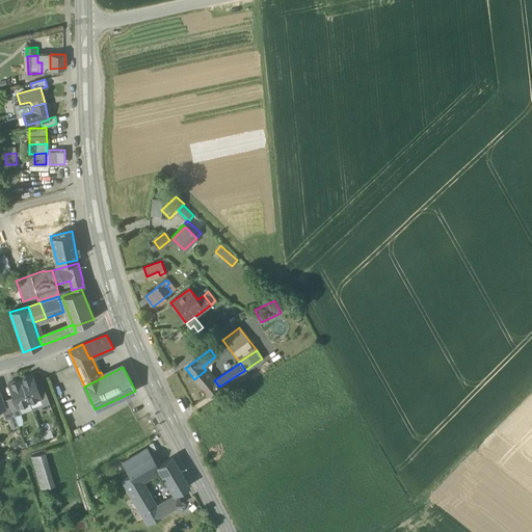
[(214,380),(206,370),(194,379),(207,395),(219,387),(214,380)]
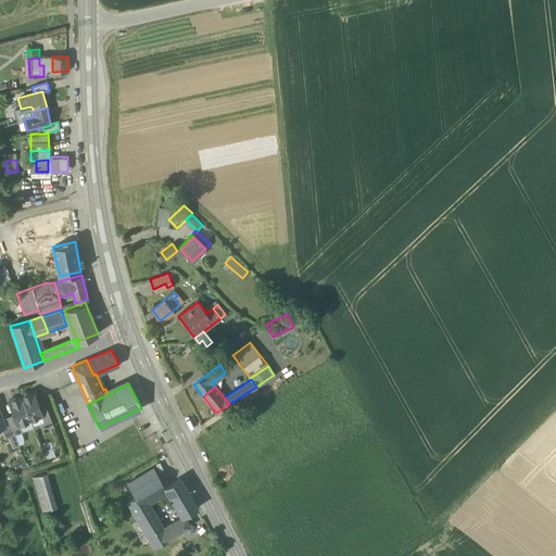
[(33,391),(21,395),(30,420),(41,416),(42,416),(39,405),(33,391)]
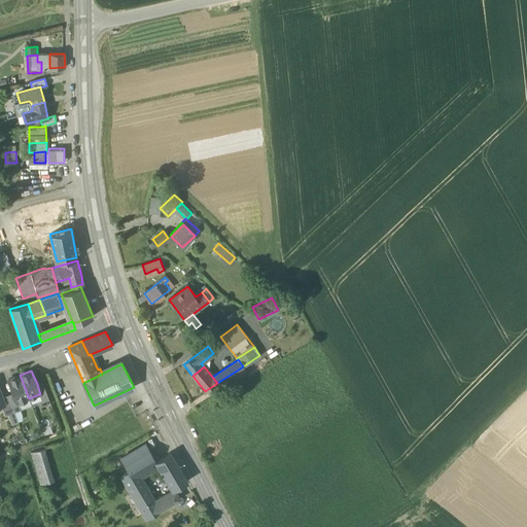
[(20,375),(8,380),(13,393),(18,403),(18,402),(29,398),(20,375)]
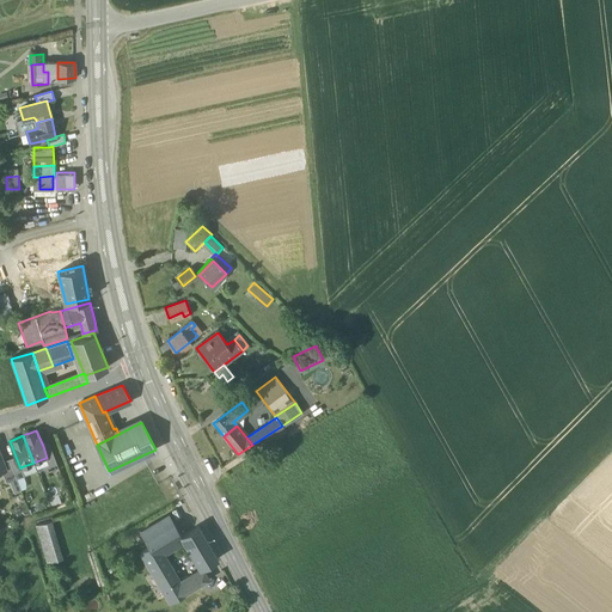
[(57,464),(49,444),(43,446),(47,458),(46,458),(49,467),(57,464)]
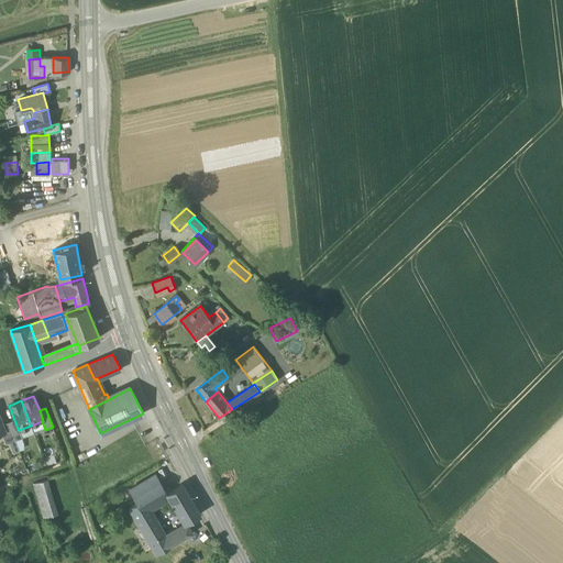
[(19,431),(14,420),(8,422),(15,441),(22,438),(19,430),(19,431)]
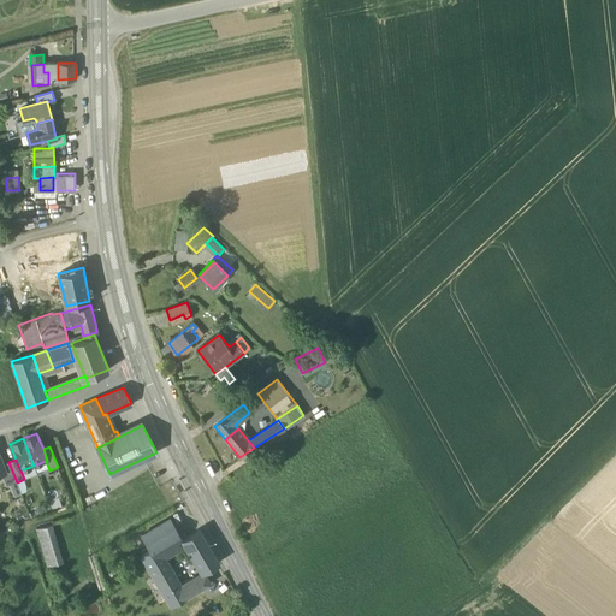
[(9,462),(3,465),(5,472),(1,474),(6,486),(10,485),(12,490),(19,487),(17,483),(9,462)]
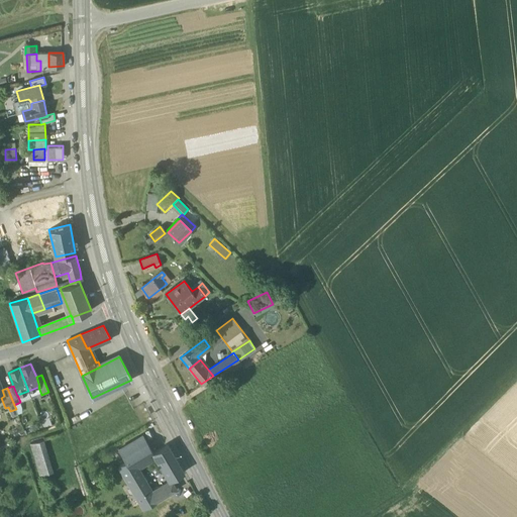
[(142,434),(118,449),(126,462),(130,459),(150,447),(142,434)]
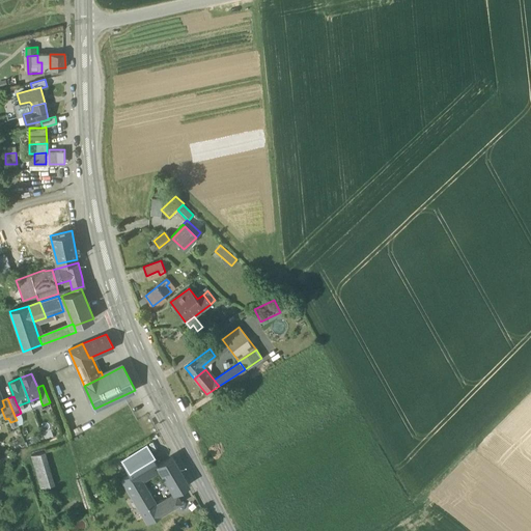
[(44,452),(31,456),(42,488),(53,485),(44,452)]
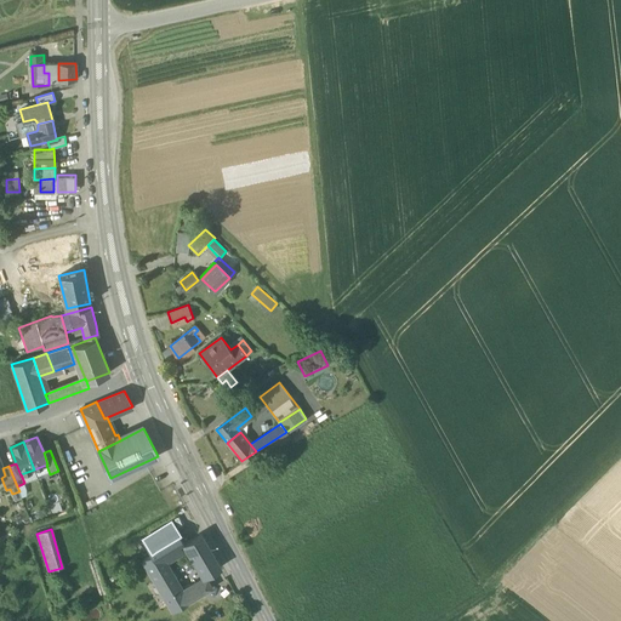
[(210,548),(201,534),(186,543),(187,547),(194,559),(210,548)]
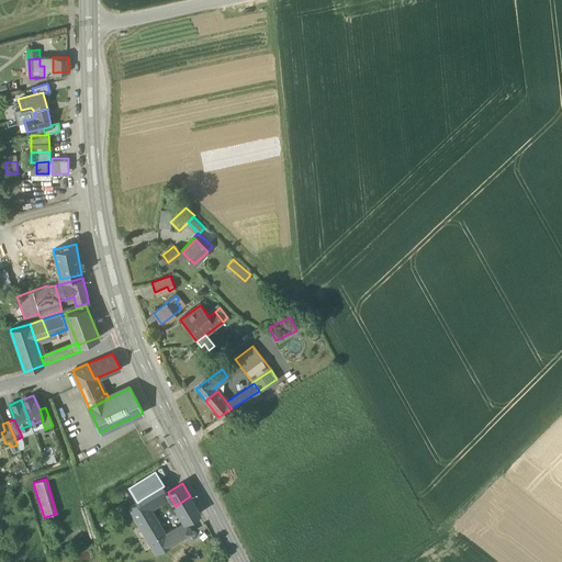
[(164,486),(142,499),(147,508),(169,495),(168,492),(167,492),(164,486)]
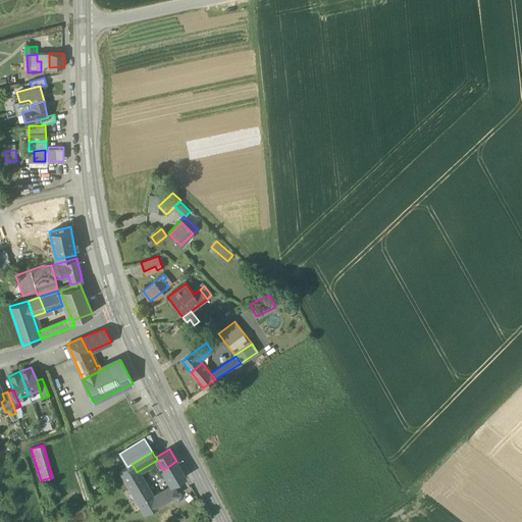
[(176,461),(163,470),(172,485),(173,485),(186,477),(176,461)]
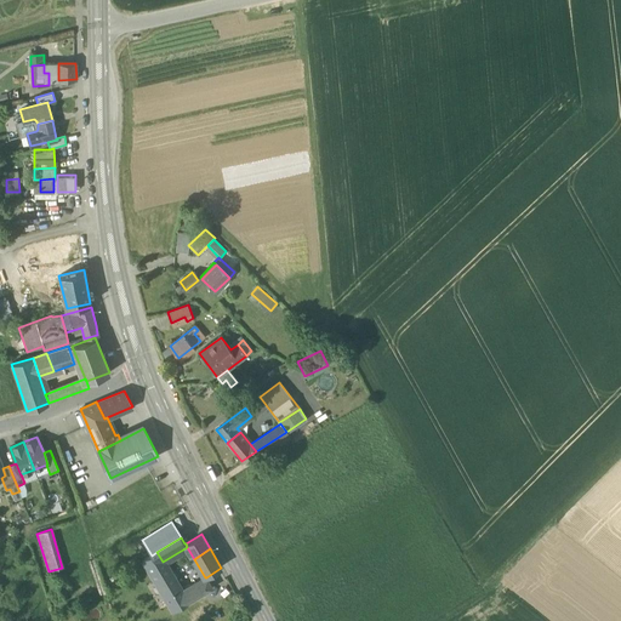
[(163,562),(157,552),(152,556),(142,562),(166,602),(181,593),(163,562)]
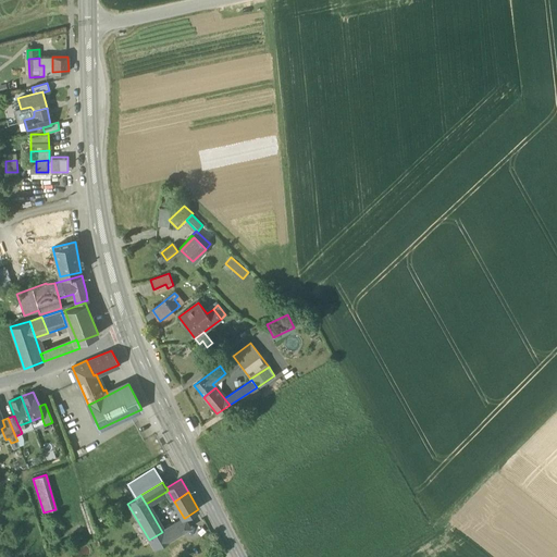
[(162,532),(149,540),(155,548),(190,528),(185,518),(184,518),(176,523),(162,532)]
